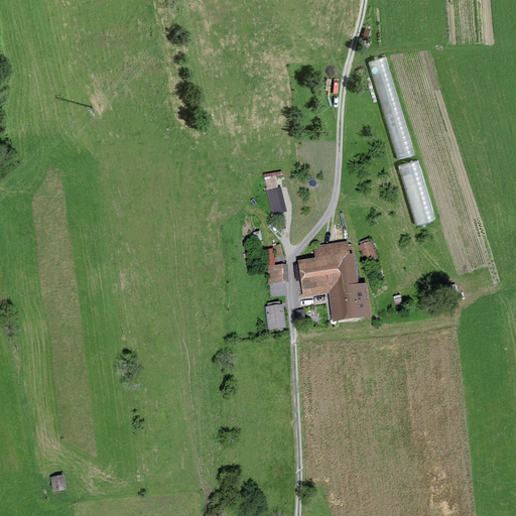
[(387,54),(370,59),(398,158),(415,154),(387,54)]
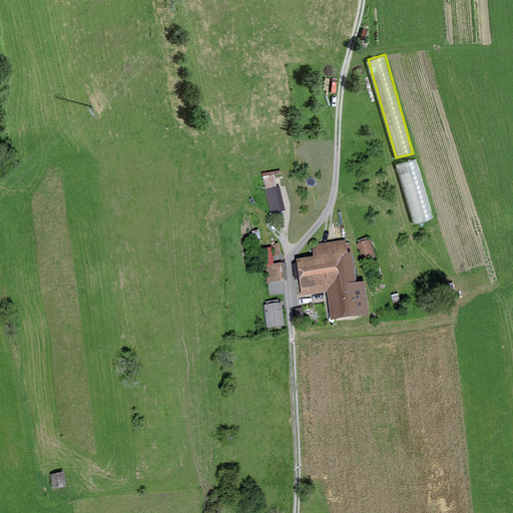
[(417,157),(397,163),(414,222),(434,217),(417,157)]
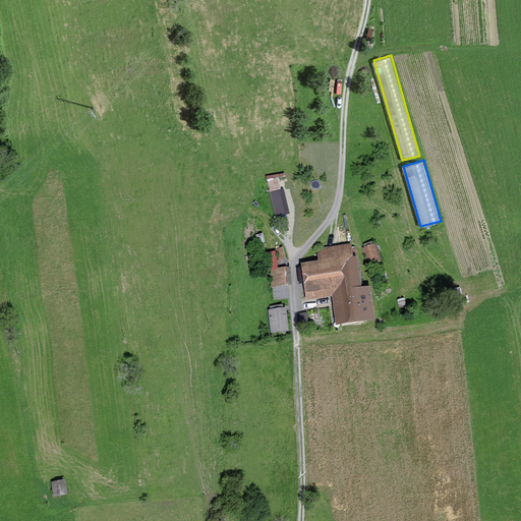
[(272,191),(275,217),(290,216),(287,190),(272,191)]
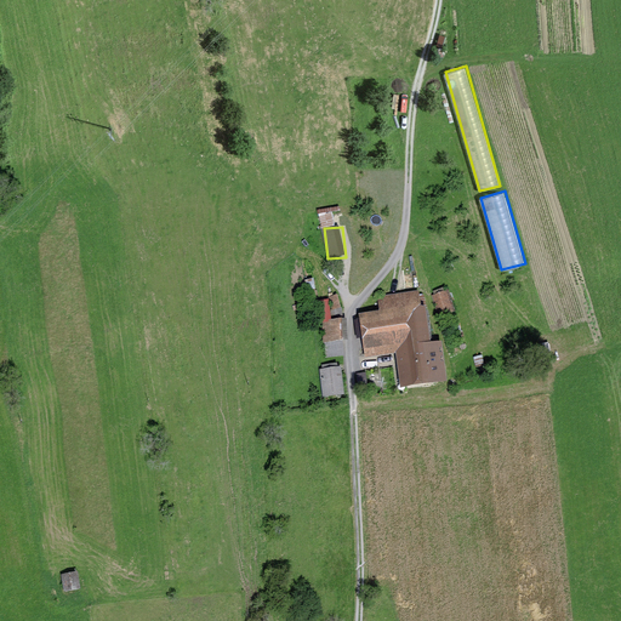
[(443,380),(439,348),(426,349),(419,294),(381,298),(383,318),(363,320),(368,355),(400,351),(405,385),(443,380)]
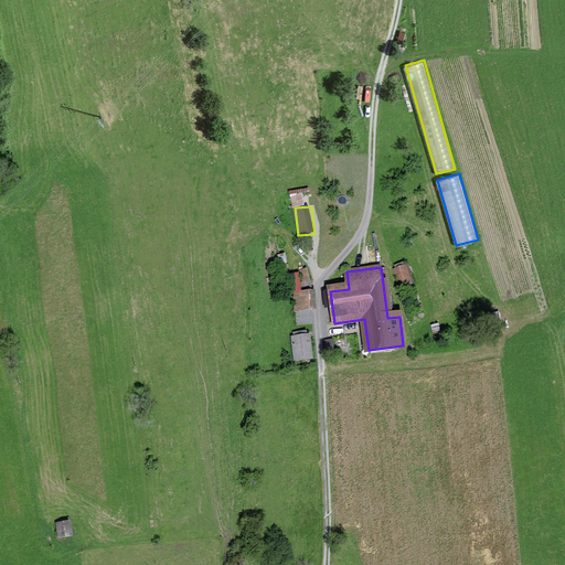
[(395,272),(401,286),(409,283),(405,268),(395,272)]
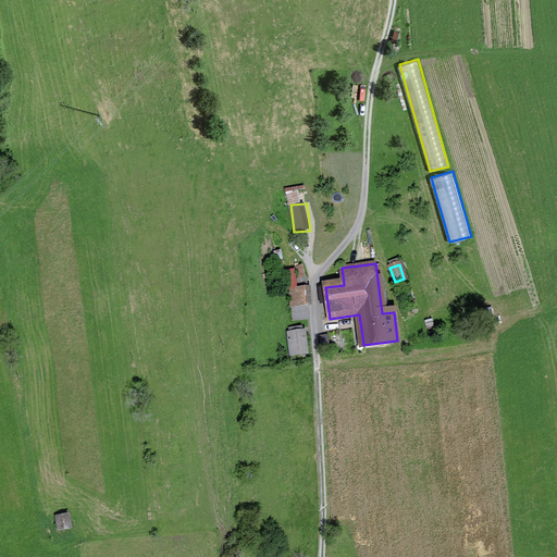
[(296,268),(298,279),(305,276),(302,265),(296,268)]
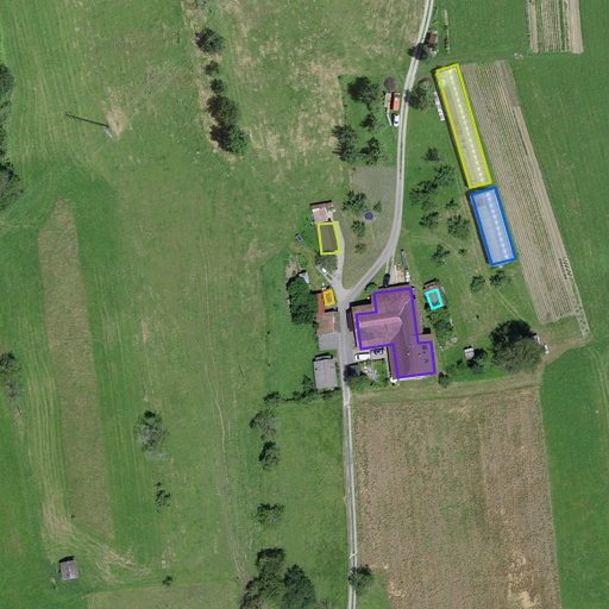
[(324,315),(321,296),(313,297),(315,316),(319,316),(320,350),(336,349),(334,315),(324,315)]
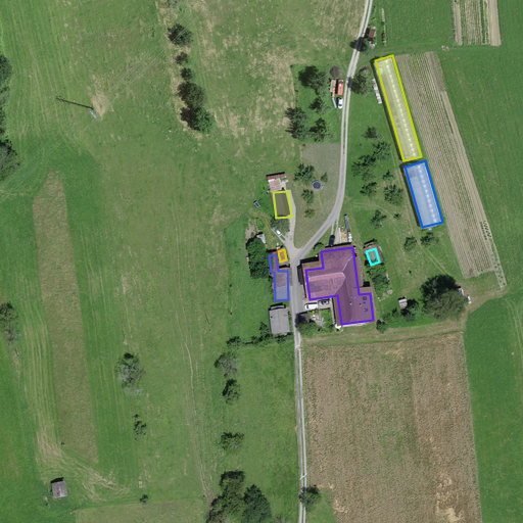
[(272,313),(274,334),(287,332),(285,312),(282,312),(282,307),(273,308),(274,313),(272,313)]
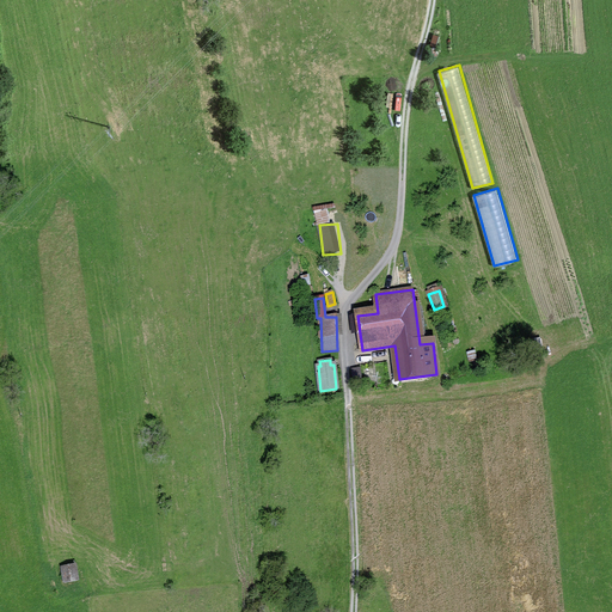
[(79,580),(75,564),(61,568),(63,583),(79,580)]
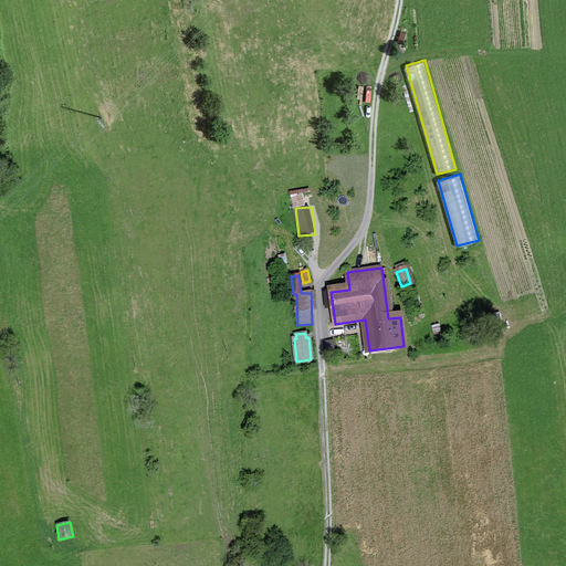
All buildings are outlined.
